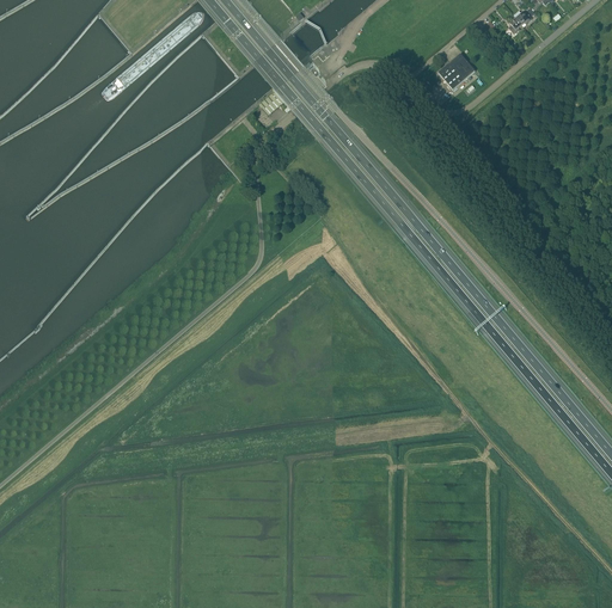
[(519,8),(513,13),(516,17),(521,24),(526,20),(526,22),(532,17),(526,11),(524,13),(522,12),(521,12),(519,8)]
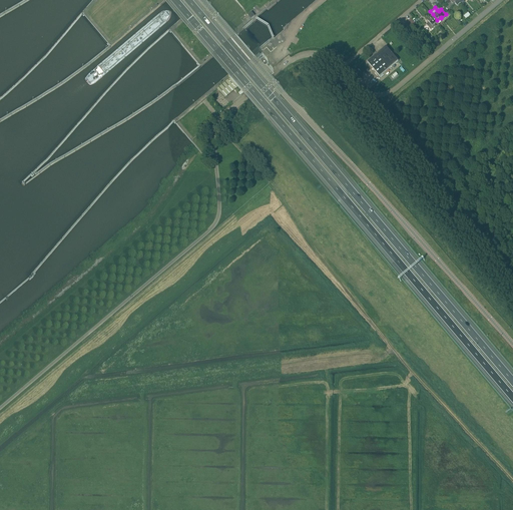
[(429,20),(426,22),(431,27),(435,23),(434,22),(437,20),(433,14),(427,18),(429,20)]
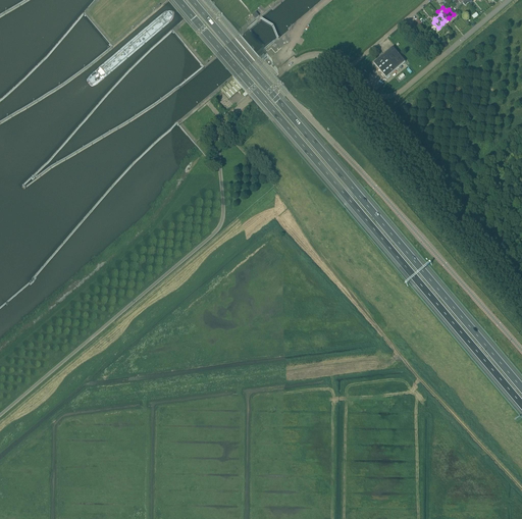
[(386,75),(401,63),(405,59),(395,47),(393,45),(383,53),(374,61),(386,75)]
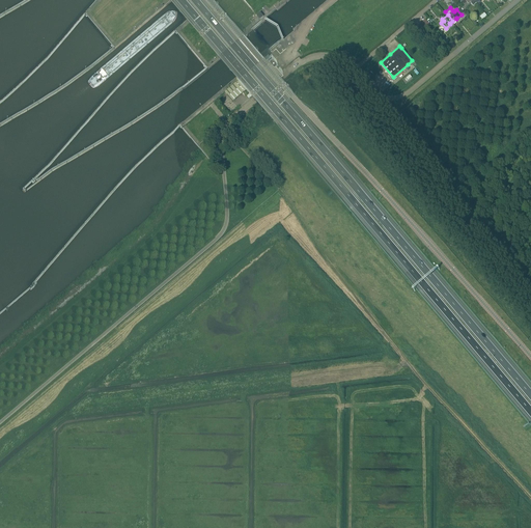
[(269,49),(266,52),(271,58),(274,56),(269,49)]
